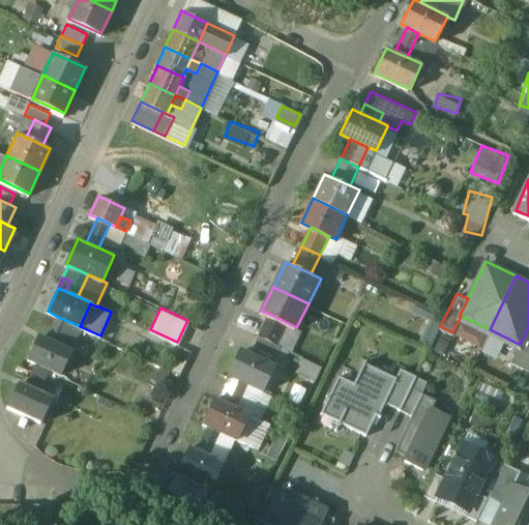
[(288,323),(269,314),(260,334),(278,344),(288,323)]
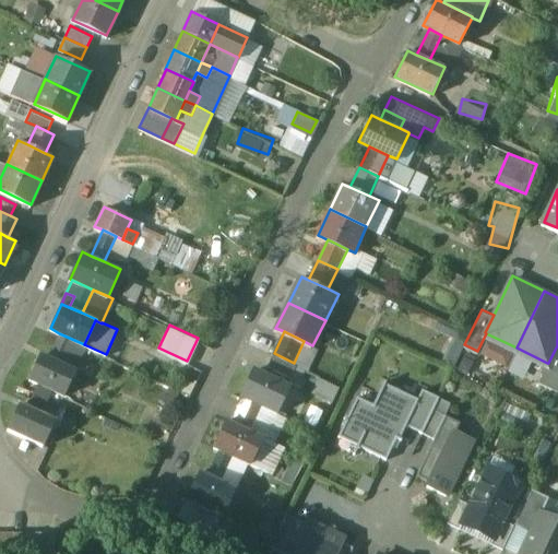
[(84,344),(59,333),(48,357),(75,369),(86,345),(84,344)]
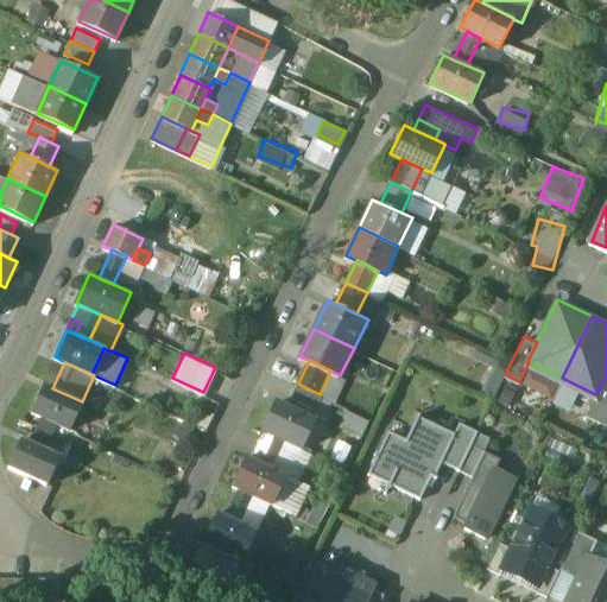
[(606,375),(596,394),(595,394),(586,413),(601,420),(606,409),(606,375)]
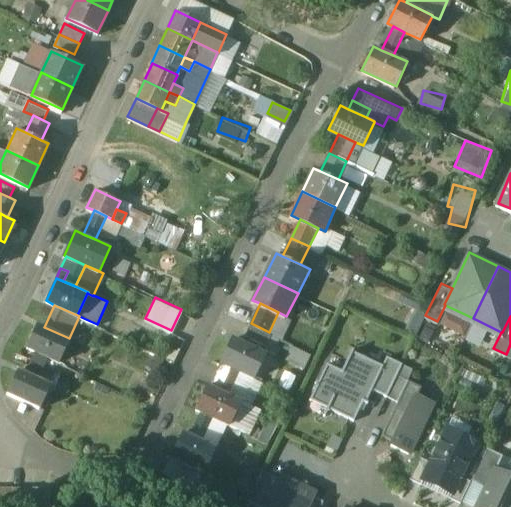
[(44,327),(37,323),(27,346),(36,350),(48,355),(58,360),(69,338),(44,327)]
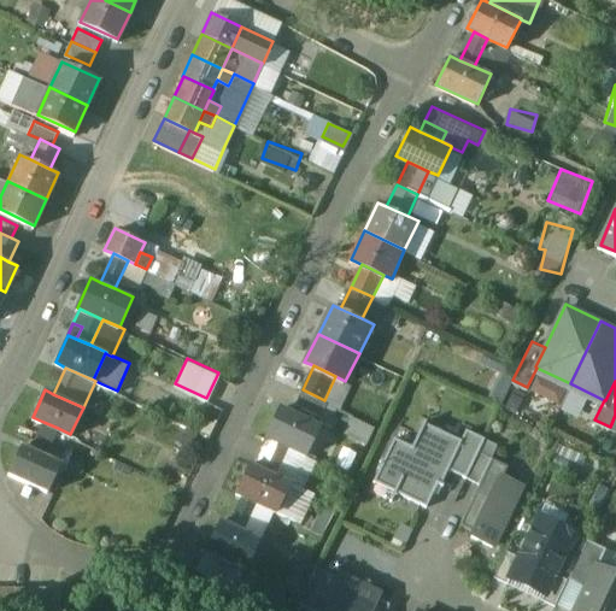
[(324,400),(303,389),(297,403),(320,412),(324,400)]
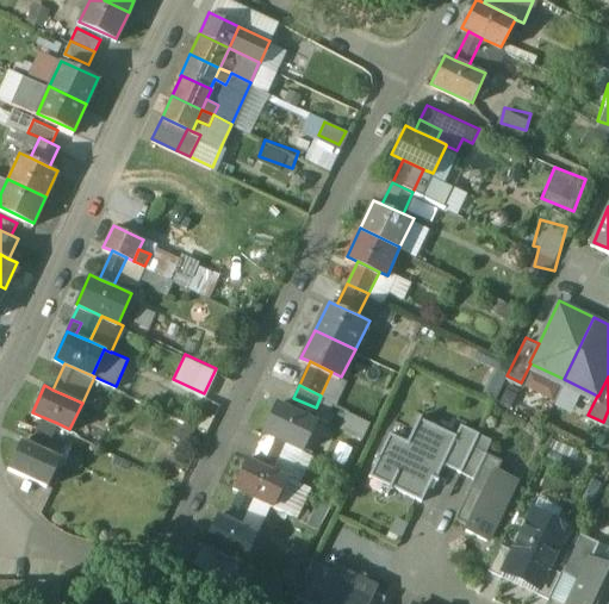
[(319,419),(278,400),(263,430),(285,440),(305,449),(319,419)]
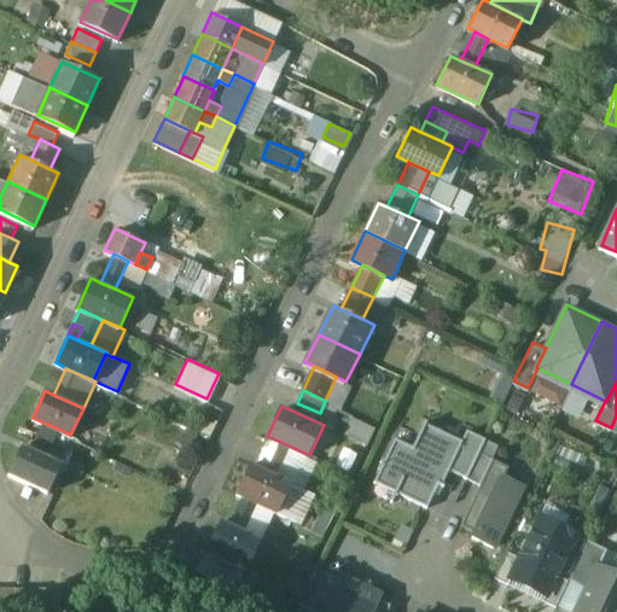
[(371,441),(379,423),(355,413),(348,430),(371,441)]
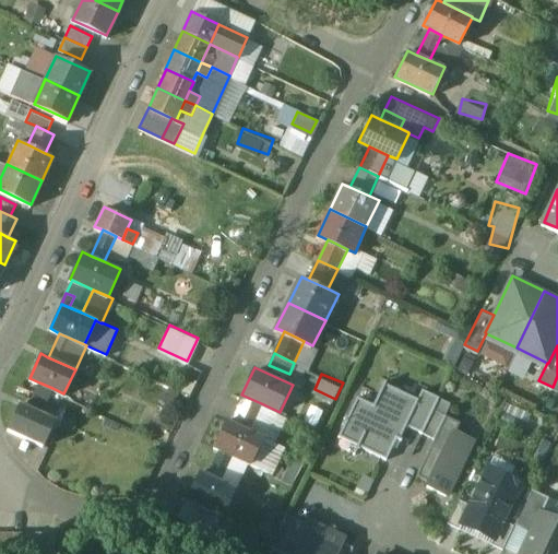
[(357,396),(339,433),(389,457),(417,398),(383,380),(372,402),(357,396)]
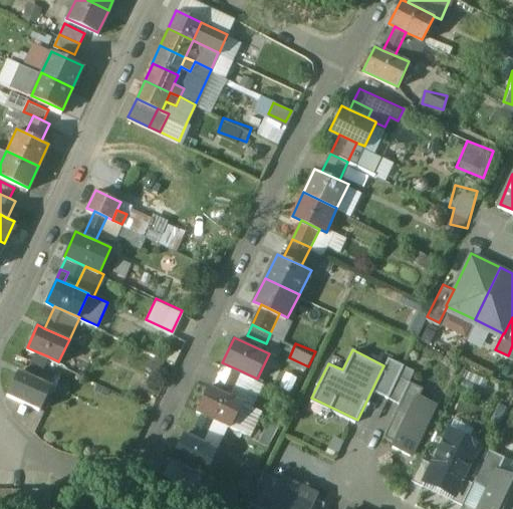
[(48,356),(36,351),(26,373),(37,379),(48,356)]
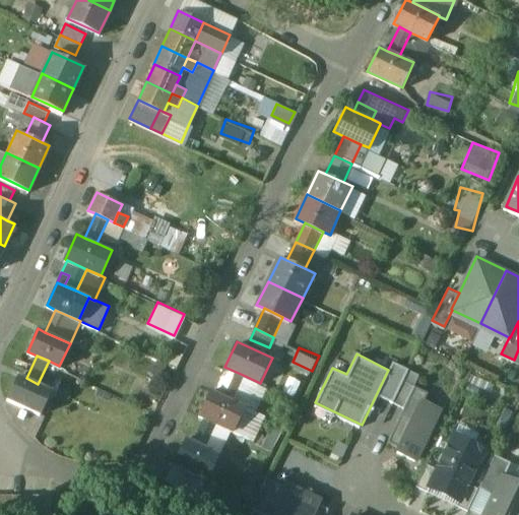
[(419,373),(408,368),(393,400),(403,405),(414,384),(419,373)]
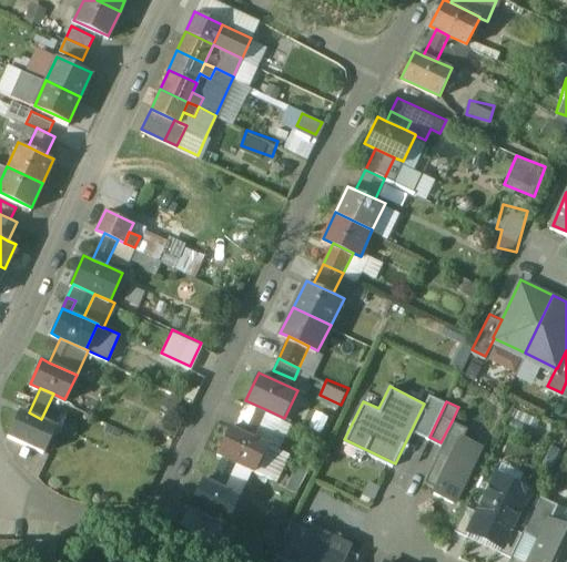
[(265,409),(252,404),(240,429),(253,435),(265,409)]
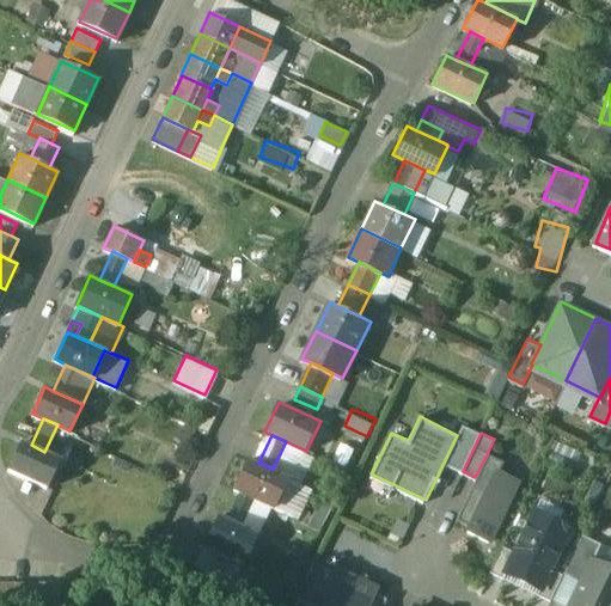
[(31,445),(23,441),(10,469),(47,485),(60,458),(44,452),(31,445)]
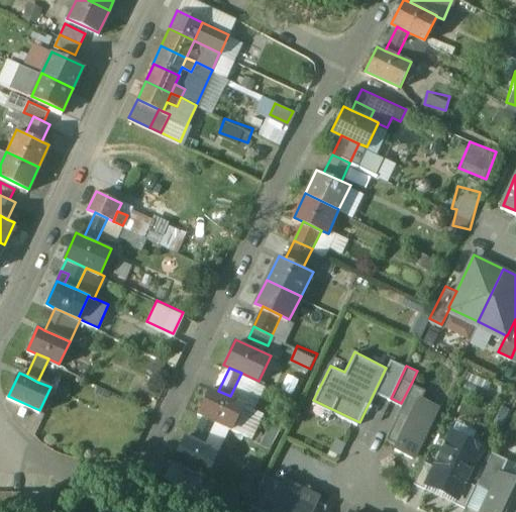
[(155,383),(137,375),(132,386),(149,394),(155,383)]
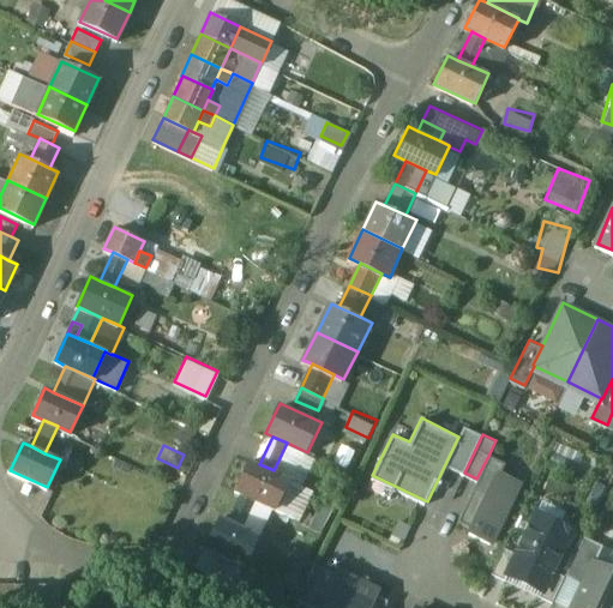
[(476,479),(458,519),(472,527),(499,469),(502,470),(505,462),(490,453),(476,479)]
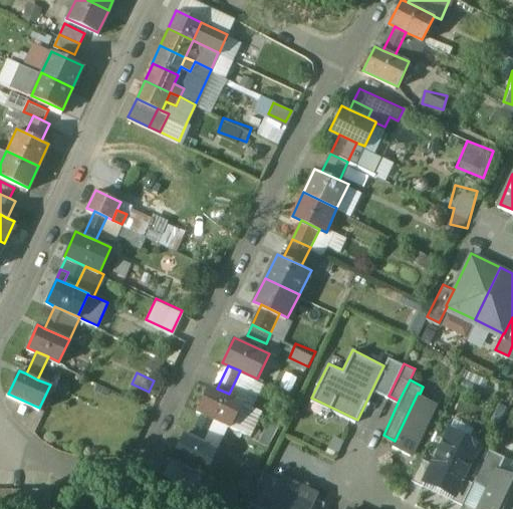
[(132,384),(126,393),(145,401),(150,392),(149,392),(132,384)]
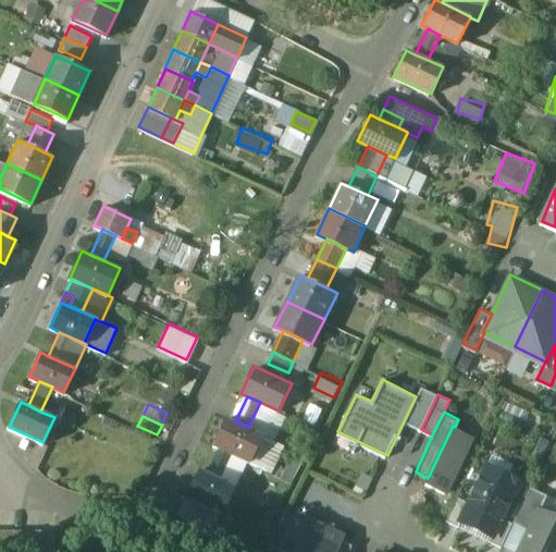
[(235,421),(226,417),(213,443),(220,446),(233,453),(250,462),(263,434),(248,427),(235,421)]
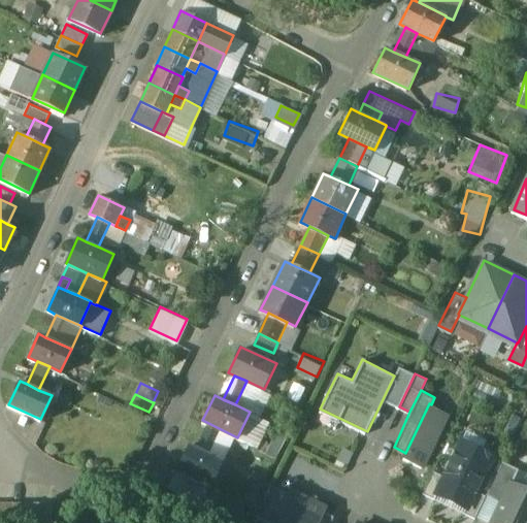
[(405,453),(403,457),(422,465),(447,413),(431,404),(429,403),(405,453)]
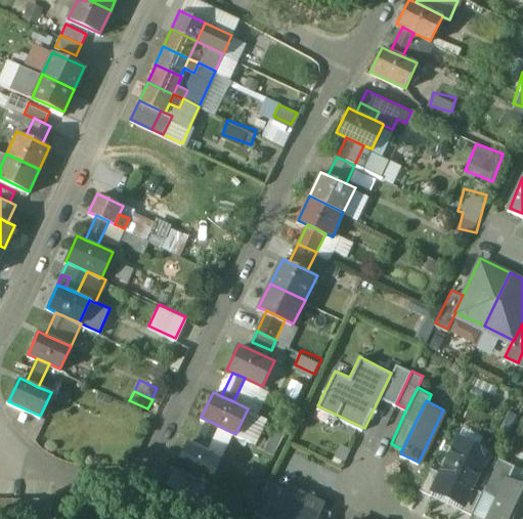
[(219,426),(207,420),(195,443),(208,449),(219,426)]
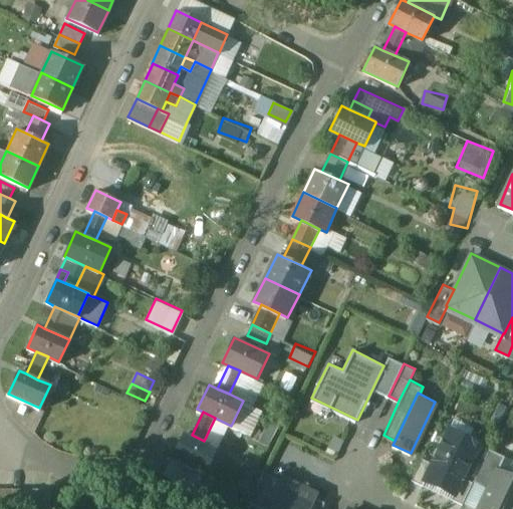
[(477,440),(449,426),(431,462),(424,476),(453,490),(460,475),(477,440)]
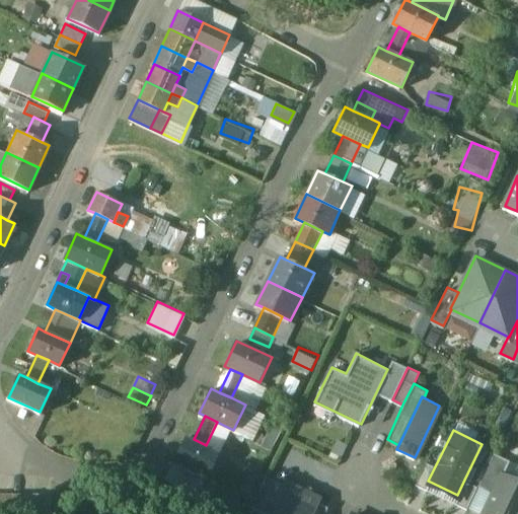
[(194,439),(186,435),(173,460),(208,478),(221,452),(206,445),(194,439)]
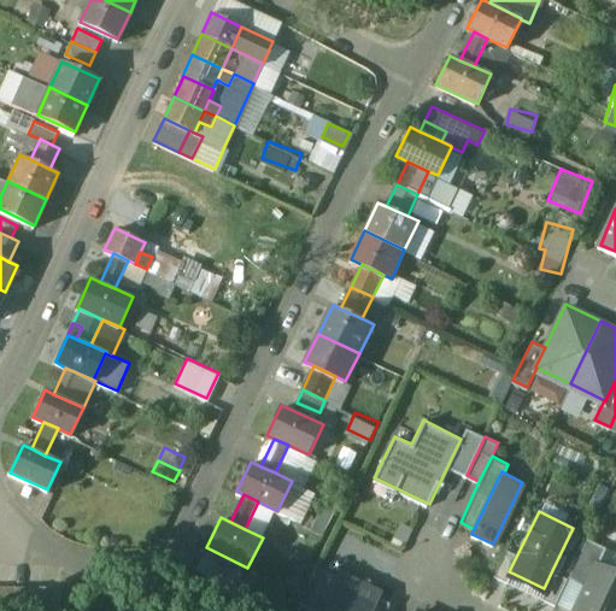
[(570,575),(590,583),(598,564),(608,545),(588,535),(570,575)]
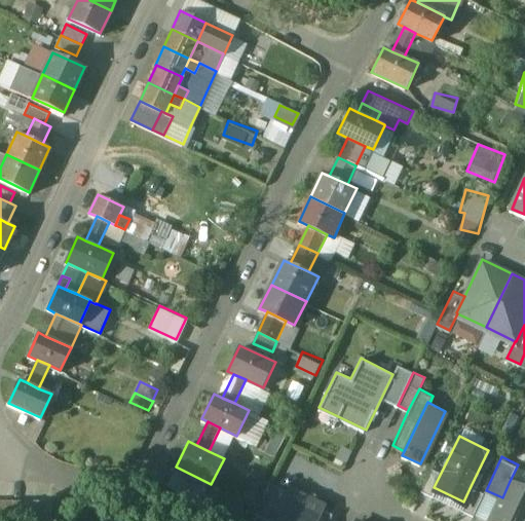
[(434,487),(441,473),(434,469),(422,490),(430,494),(434,487)]
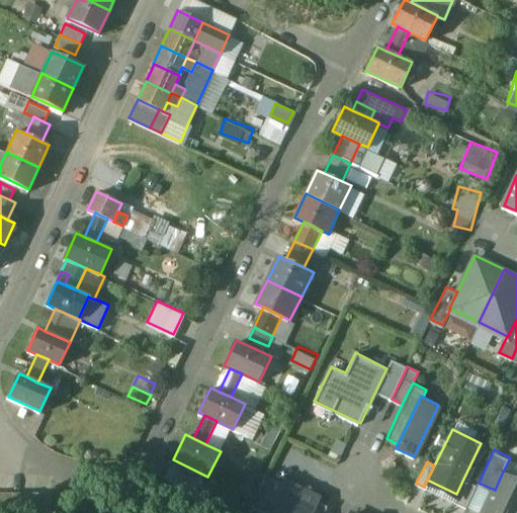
[(268,512),(274,512),(288,485),(266,474),(251,504),(253,505),(263,510),(268,512)]
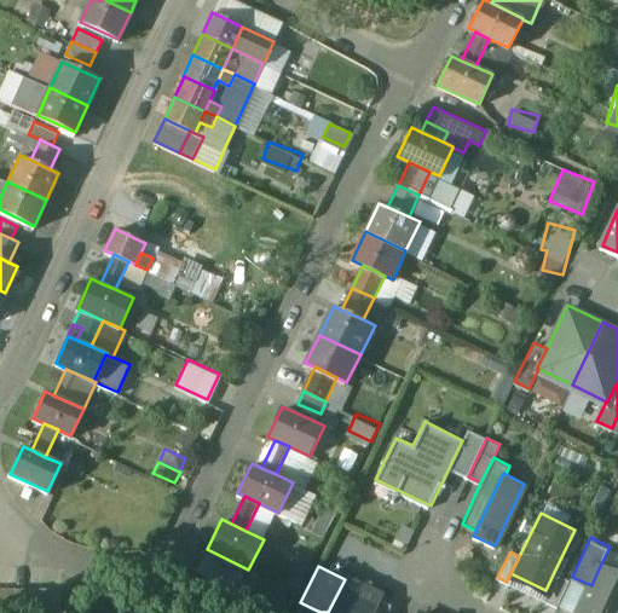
[(617,574),(600,566),(591,585),(578,612),(617,612),(617,574)]
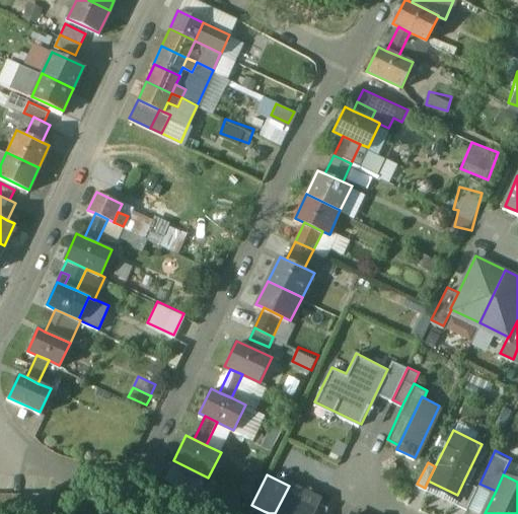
[(477,486),(464,480),(457,495),(454,500),(467,506),(477,486)]
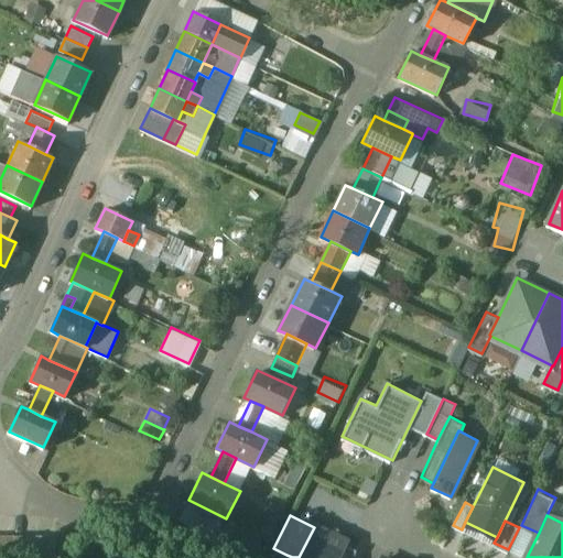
[(314,527),(299,557),(292,557),(287,555),(284,557),(352,557),(357,550),(344,544),(345,540),(315,525),(314,527)]
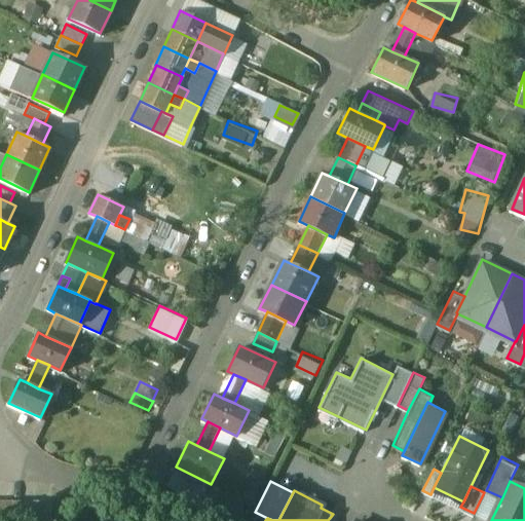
[(11,520),(12,498),(0,498),(0,520),(11,520)]
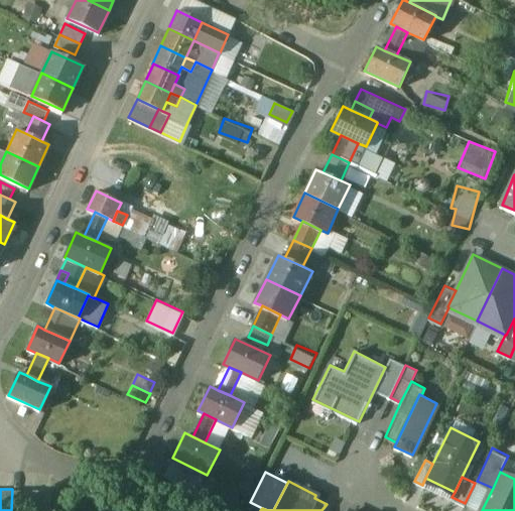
[(24,510),(24,489),(12,489),(11,510),(24,510)]
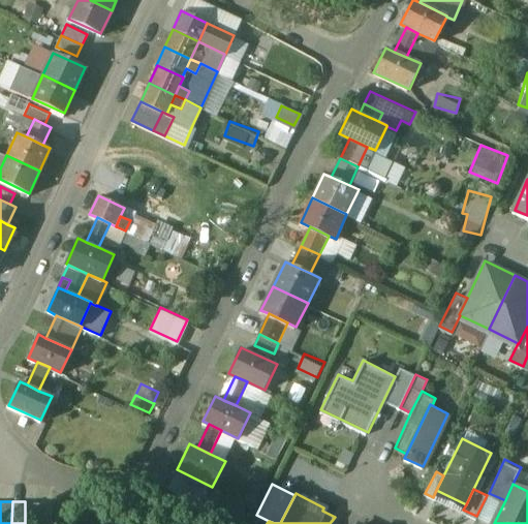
[(37,523),(38,501),(25,501),(25,523),(37,523)]
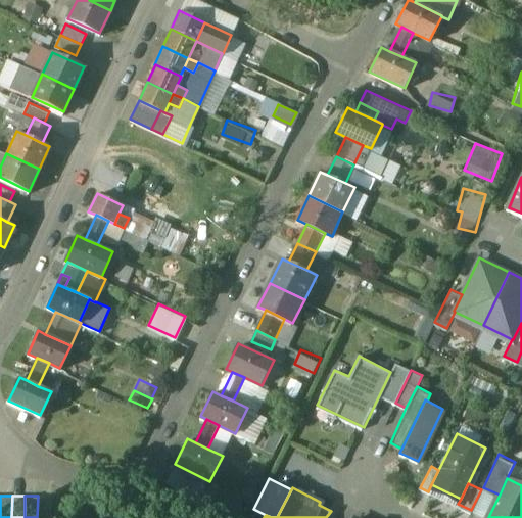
[(51,517),(51,497),(38,496),(37,517),(51,517)]
